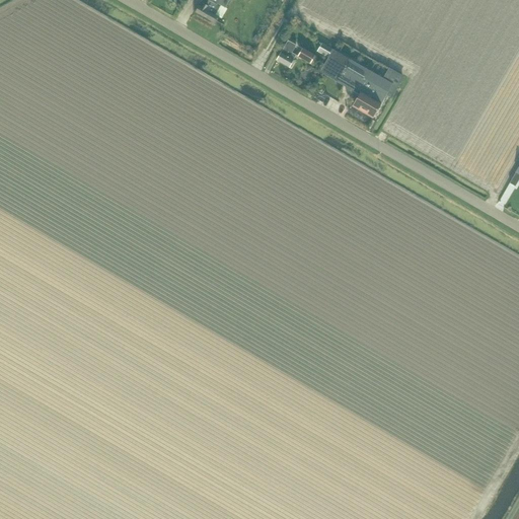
[(202,1),(194,13),(215,25),(220,17),(216,15),(221,6),(226,9),(230,0),(208,0),(209,1),(207,4),(202,1)]
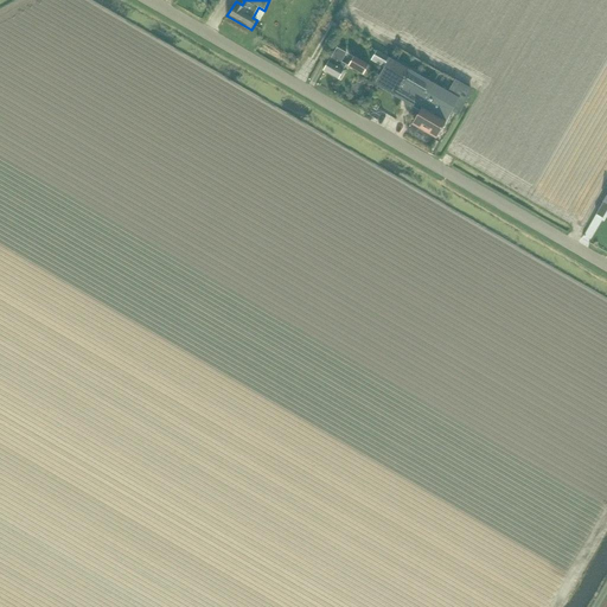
[(338,80),(347,65),(342,62),(347,53),(337,48),(324,71),(338,80)]
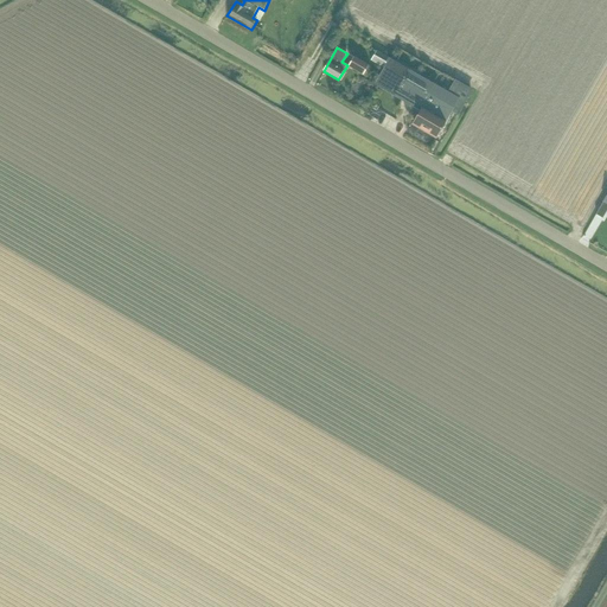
[(371,61),(383,68),(389,58),(377,51),(371,61)]
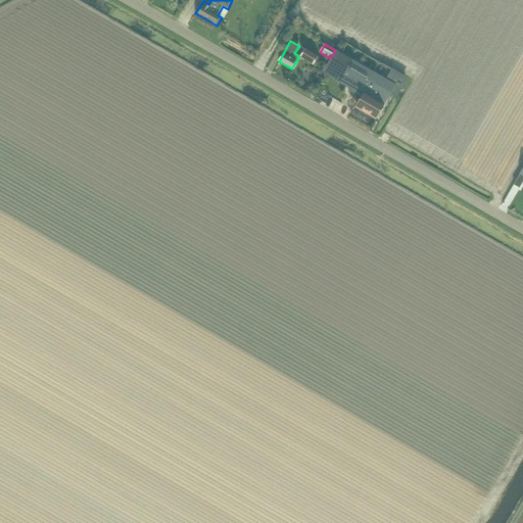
[(314,64),(318,56),(305,49),(300,57),(314,64)]
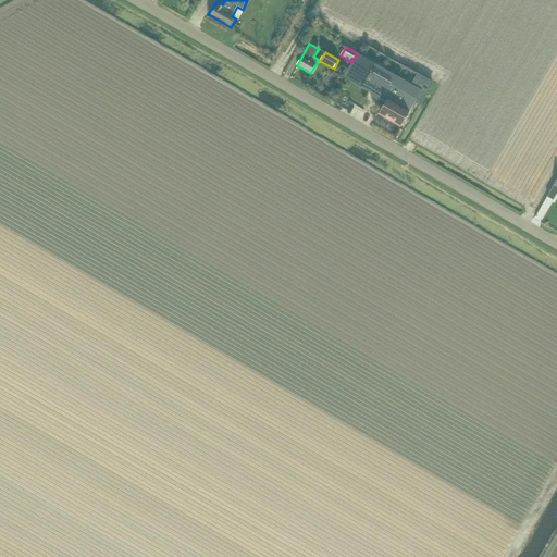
[(358,53),(344,77),(348,81),(353,74),(366,82),(361,88),(385,101),(379,113),(401,126),(409,112),(407,111),(411,102),(415,103),(422,90),(398,76),(398,77),(358,53)]
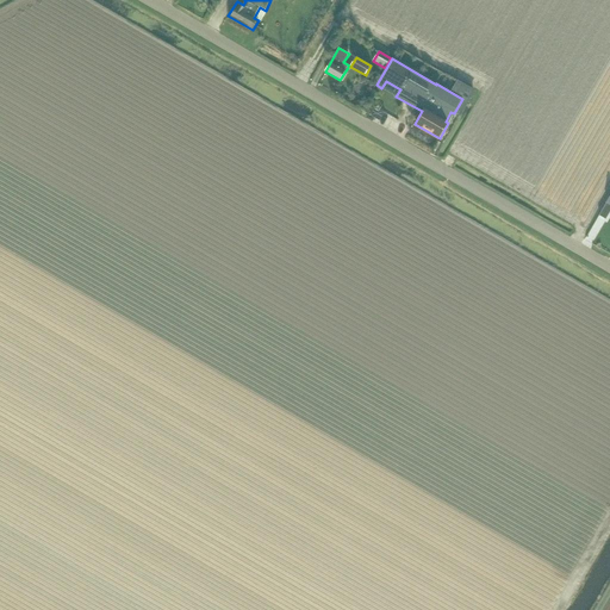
[(609,205),(607,203),(599,216),(605,219),(609,211),(609,205)]
